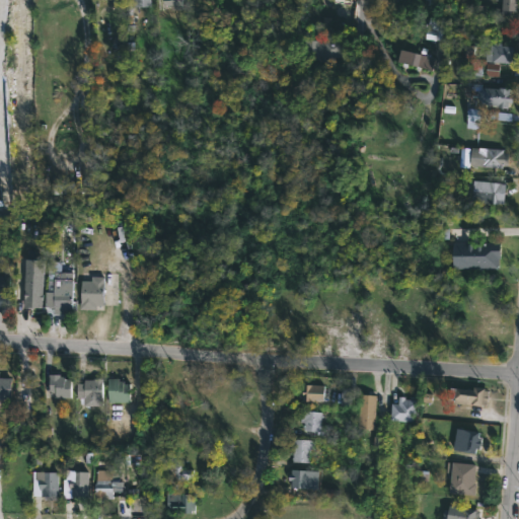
[(149,0),(150,7),(132,7),(131,24),(134,24),(134,32),(126,32),(125,0),(149,0)]
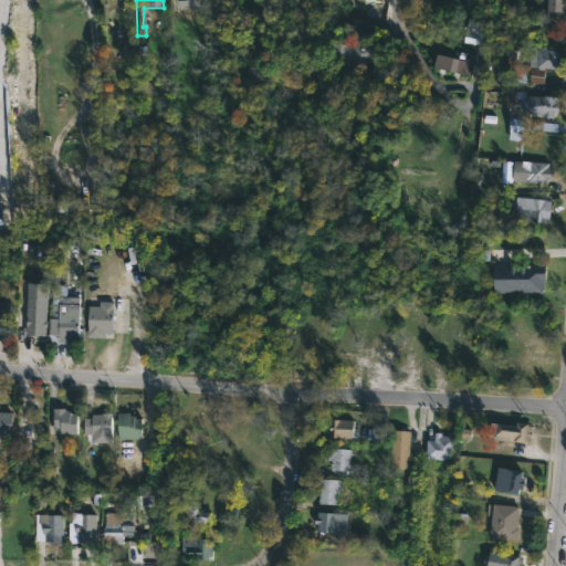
[(197,0),(197,11),(185,11),(185,6),(176,6),(176,0),(197,0)]
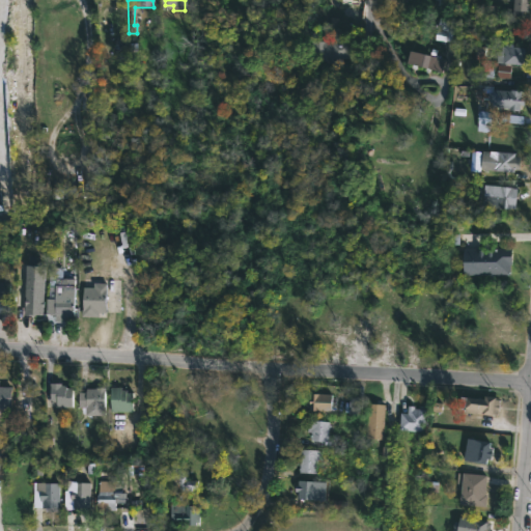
[(530,0),(530,6),(527,6),(526,11),(522,11),(522,15),(512,14),(512,0),(530,0)]
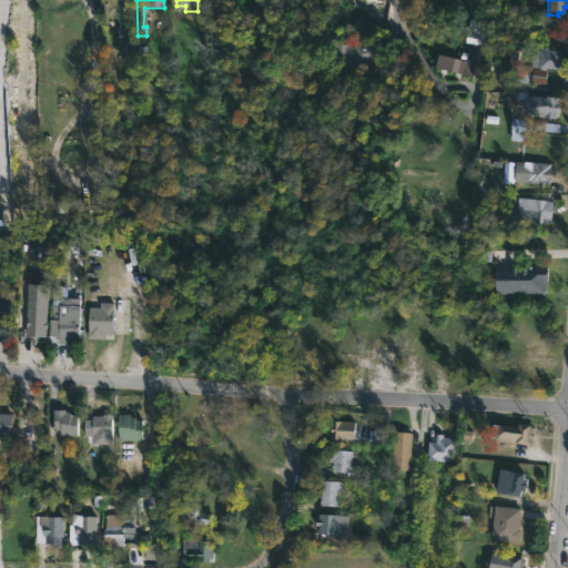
[(374,43),(374,62),(350,62),(350,66),(331,66),(331,44),(350,44),(350,47),(352,47),(352,43),(374,43)]
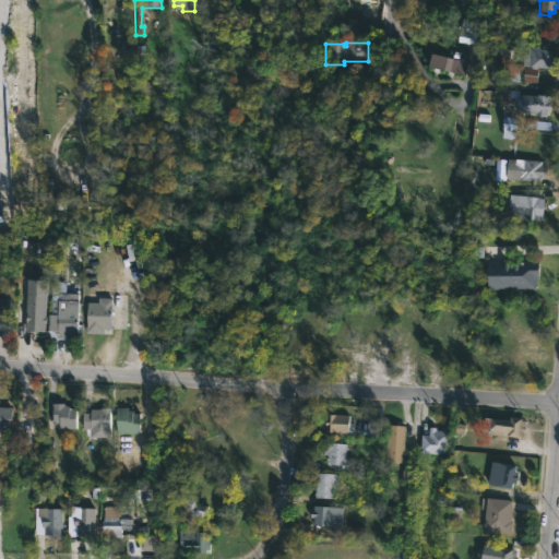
[(552,48),(551,69),(522,67),(523,54),(527,54),(528,48),(532,49),(533,46),(552,48)]
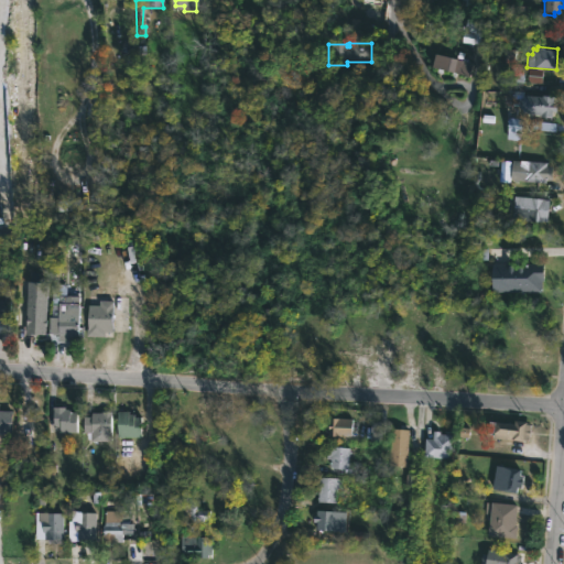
[(507,62),(516,62),(517,51),(509,50),(507,62)]
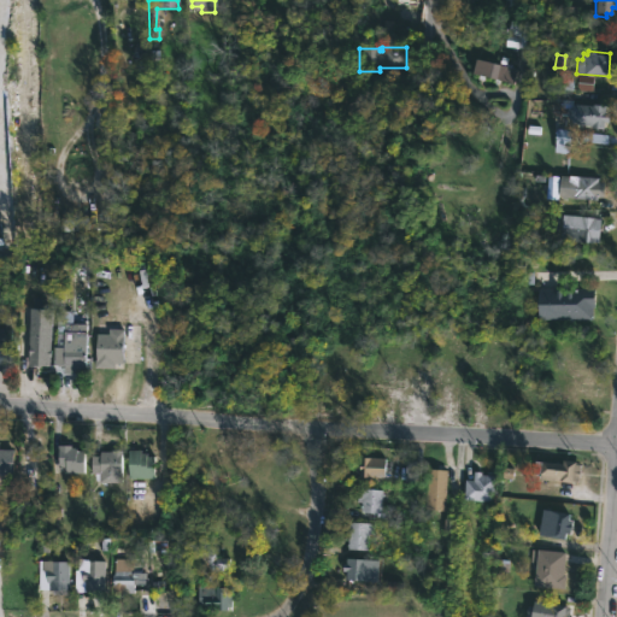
[(476,59),(505,66),(506,63),(511,64),(511,68),(516,69),(512,83),(499,81),(498,83),(493,82),(494,80),(485,76),(483,81),(477,80),(479,75),(472,74),(476,59)]
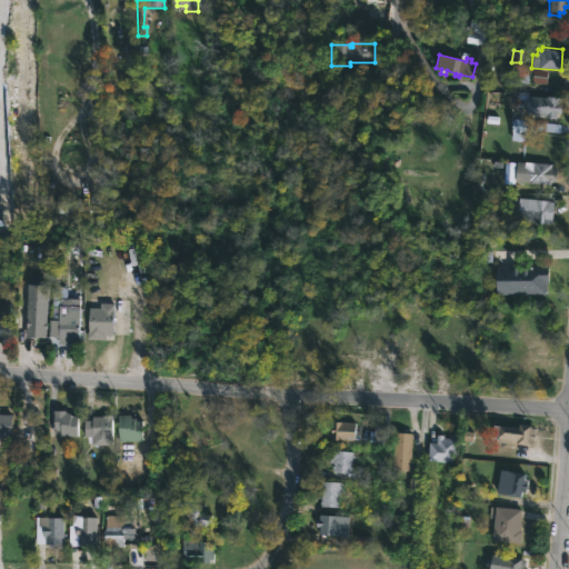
[(546,85),(548,69),(535,68),(532,82),(546,85)]
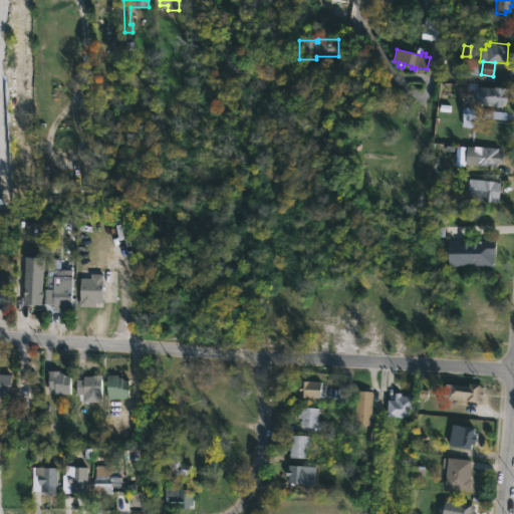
[(478,87),(505,87),(504,93),(508,93),(507,102),(503,101),(503,107),(475,104),(476,95),(460,94),(461,82),(478,83),(478,87)]
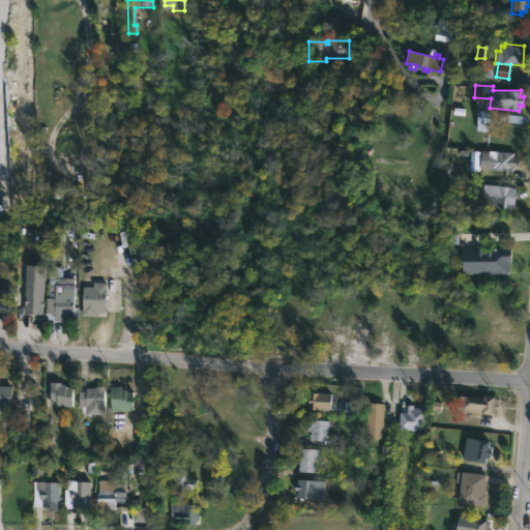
[(489,133),(491,112),(478,111),(476,130),(489,133)]
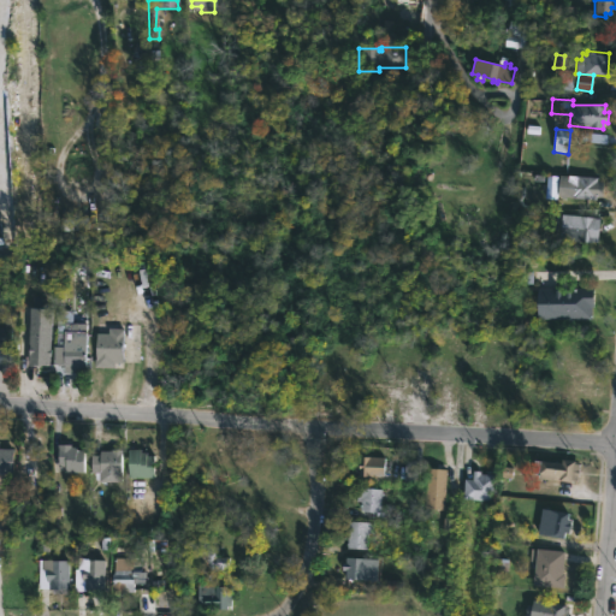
[(598,188),(596,200),(557,197),(558,176),(598,177),(597,188),(598,188)]
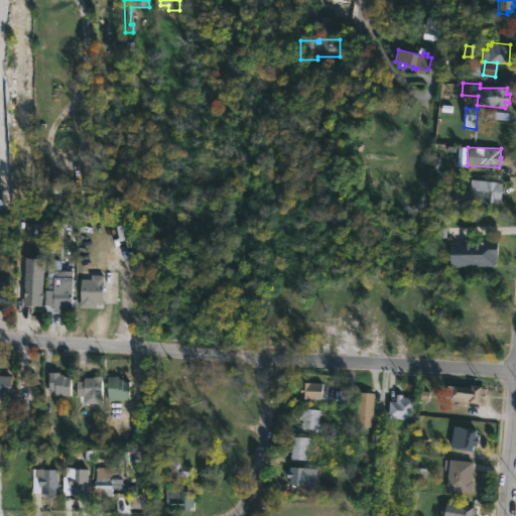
[(473,180),(502,183),(500,203),(495,203),(495,204),(468,201),(469,199),(464,199),(466,180),(473,180)]
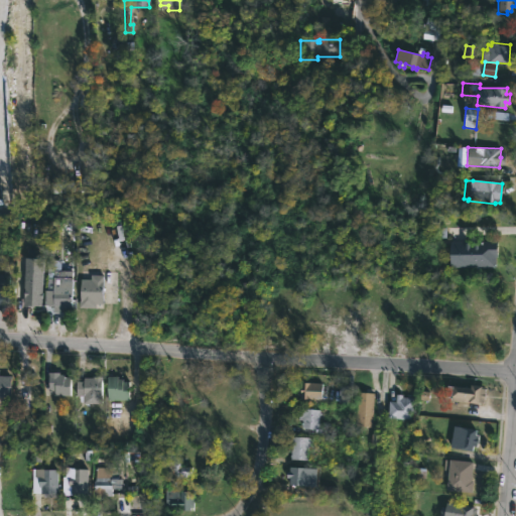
[(497,256),(497,258),(496,258),(494,274),(462,271),(464,249),(497,252),(497,256)]
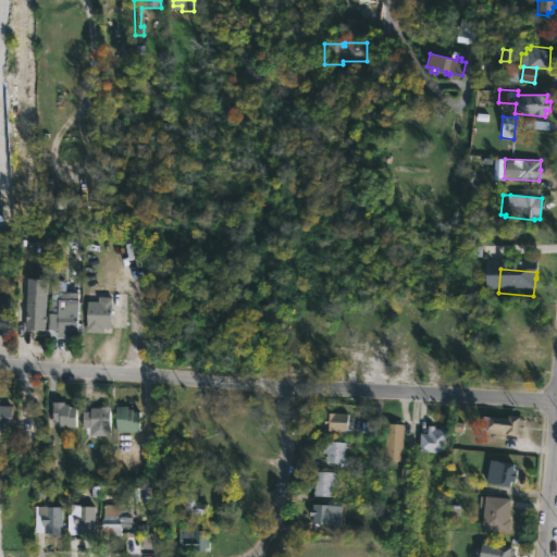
[(58,293),(77,293),(75,334),(57,333),(57,330),(50,330),(50,291),(58,291),(58,293)]
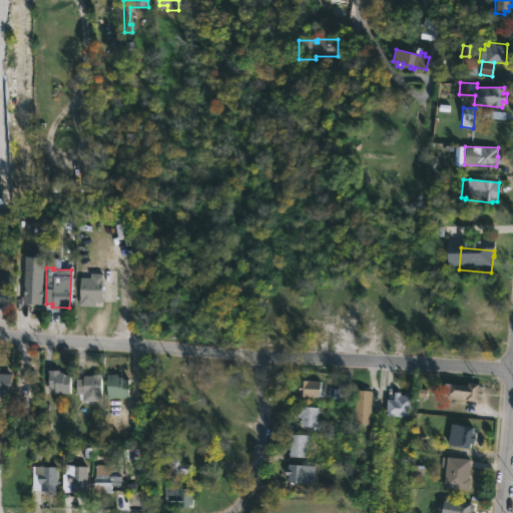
[(42,291),(40,307),(21,306),(23,279),(26,279),(26,272),(42,274),(41,291),(42,291)]
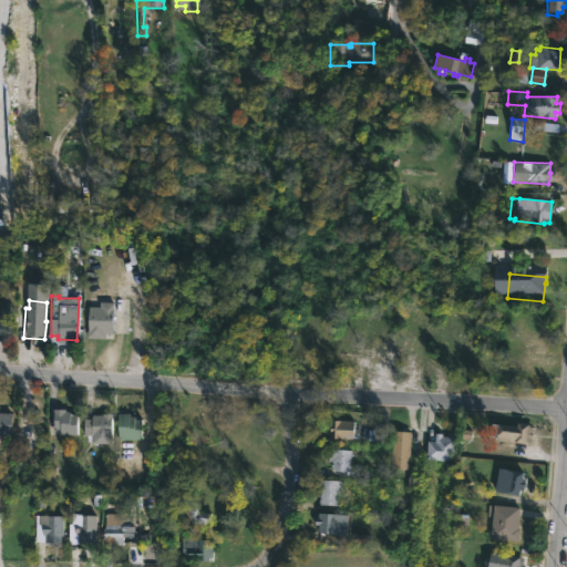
[(112,302),(111,334),(104,334),(104,339),(88,339),(89,307),(99,308),(99,302),(112,302)]
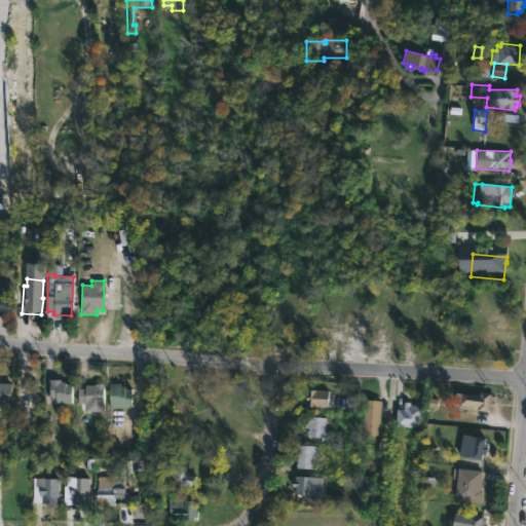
[(8,291),(7,316),(0,315),(0,287),(3,287),(3,291),(8,291)]
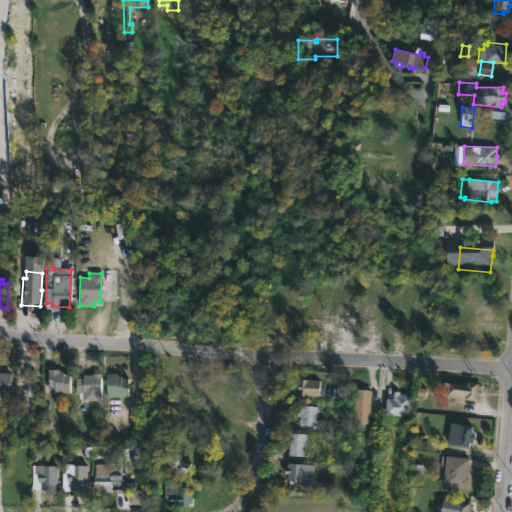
[(348,310),(347,332),(343,332),(343,335),(335,334),(335,332),(331,331),(332,309),(348,310)]
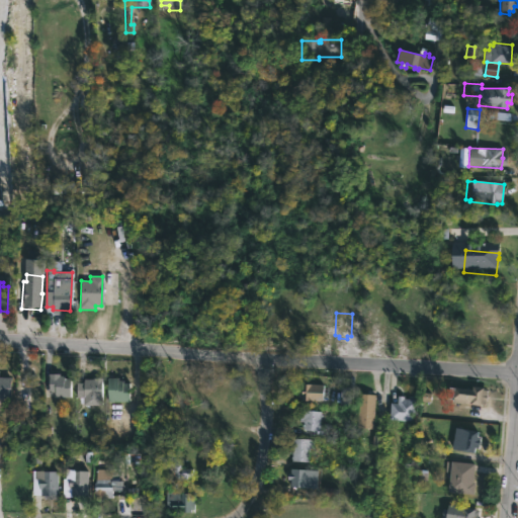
[(60,373),(60,374),(64,374),(64,377),(70,377),(70,397),(50,396),(50,372),(60,373)]
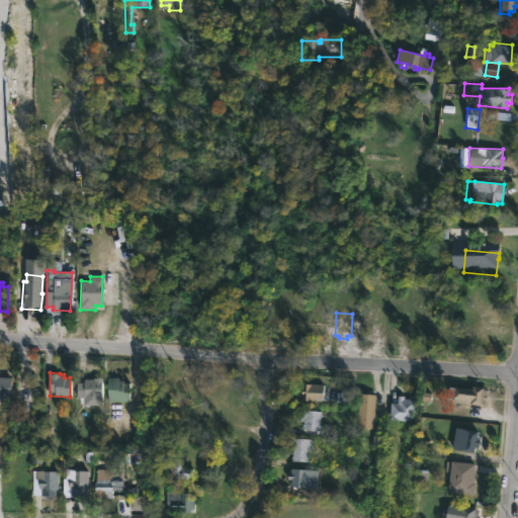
[(0,376),(10,376),(10,398),(0,398),(0,376)]
